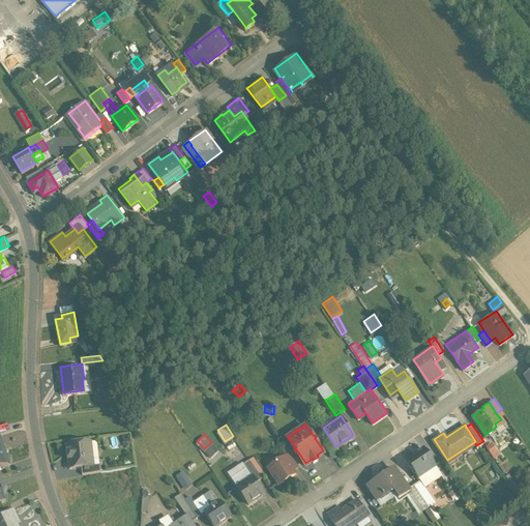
[(90,439),(66,442),(69,466),(81,465),(93,463),(90,439)]
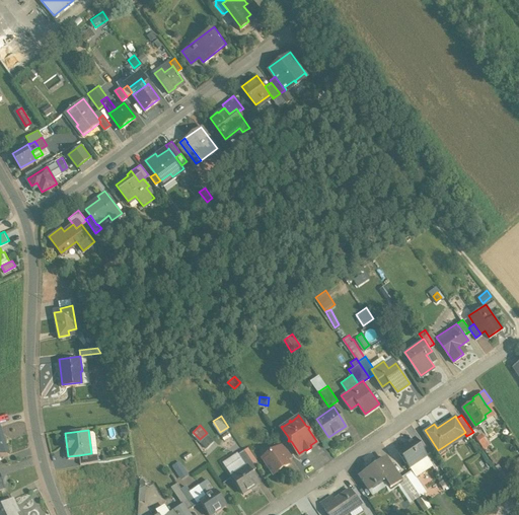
[(483,430),(475,434),(483,446),(490,442),(483,430)]
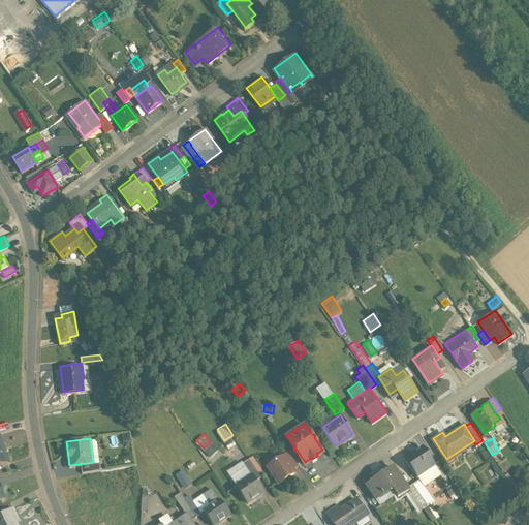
[(211,441),(204,448),(209,454),(216,446),(211,441)]
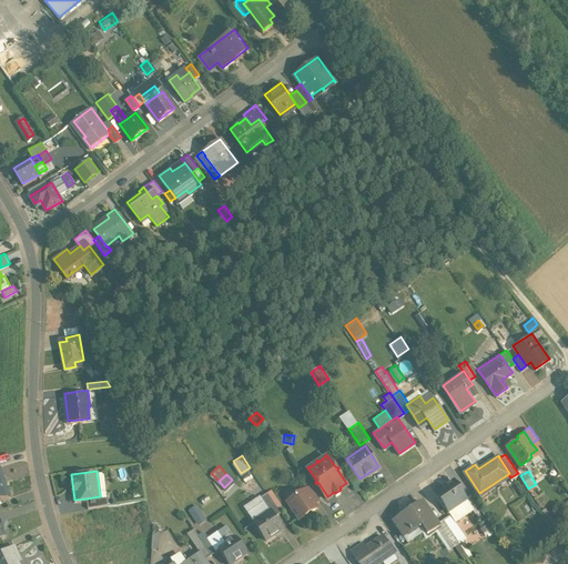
[(454,479),(435,491),(448,510),(448,509),(466,496),(454,479)]
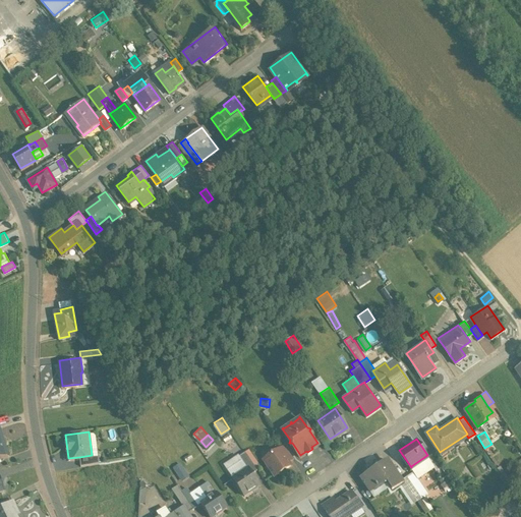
[(280,447),(265,458),(275,473),(290,463),(283,451),(282,451),(280,447)]
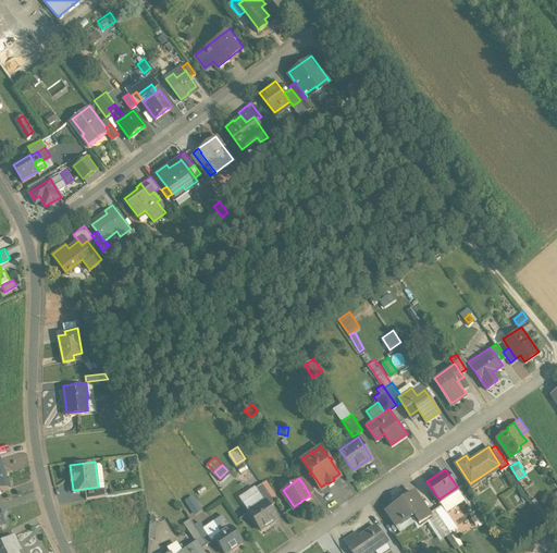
[(262,480),(255,486),(264,499),(269,504),(275,500),(262,480)]
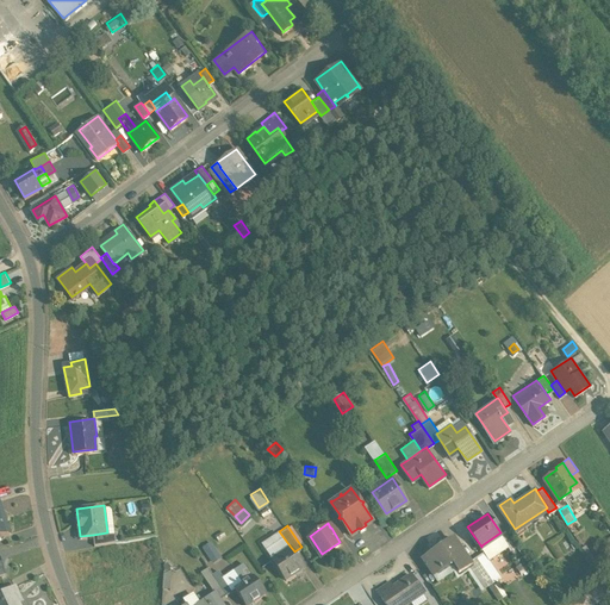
[(516,544),(506,529),(500,534),(508,543),(510,548),(516,544)]
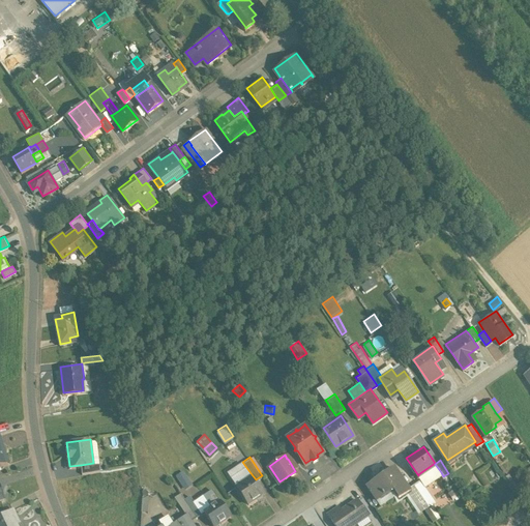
[(93,463),(81,465),(82,472),(100,469),(99,462),(93,463)]
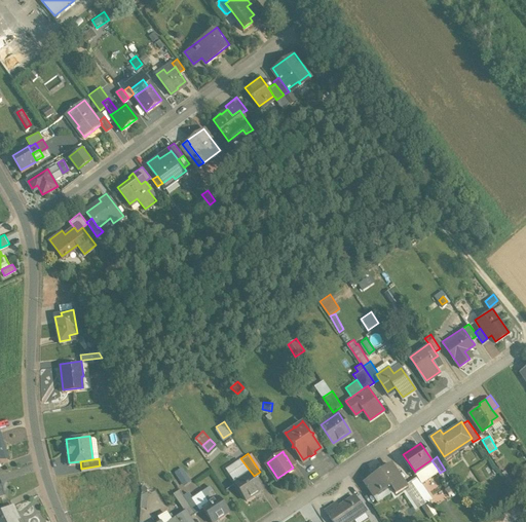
[(240,458),(236,461),(236,460),(226,468),(234,481),(250,471),(240,458)]
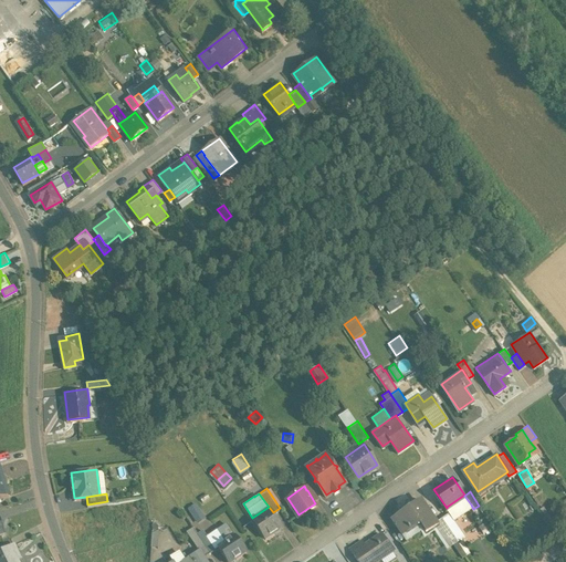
[(464,495),(447,507),(449,511),(453,517),(471,505),(464,496),(464,495)]
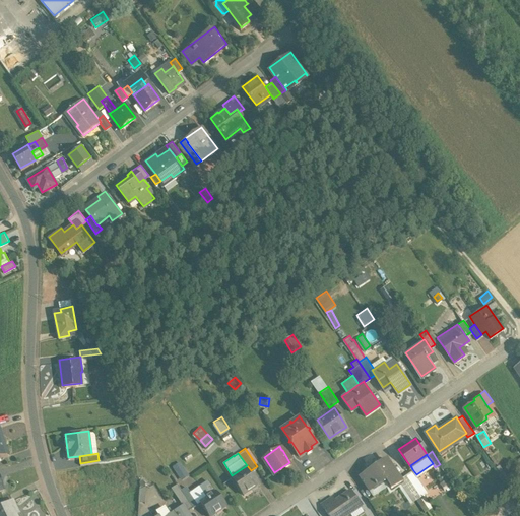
[(388,459),(377,465),(376,464),(361,475),(373,494),(386,486),(385,484),(386,482),(387,481),(390,488),(399,481),(402,479),(400,477),(388,459)]
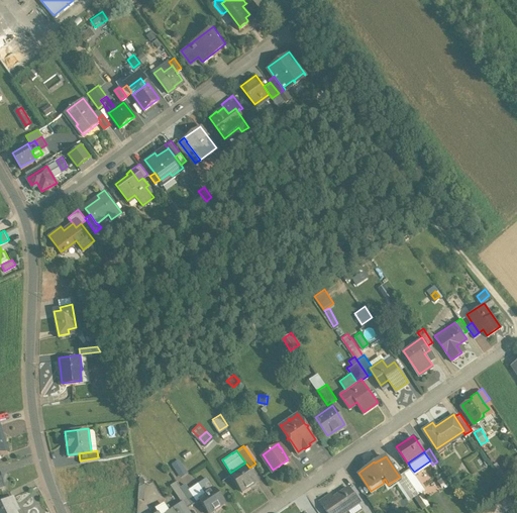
[(178,457),(173,462),(182,475),(190,470),(184,460),(182,463),(178,457)]
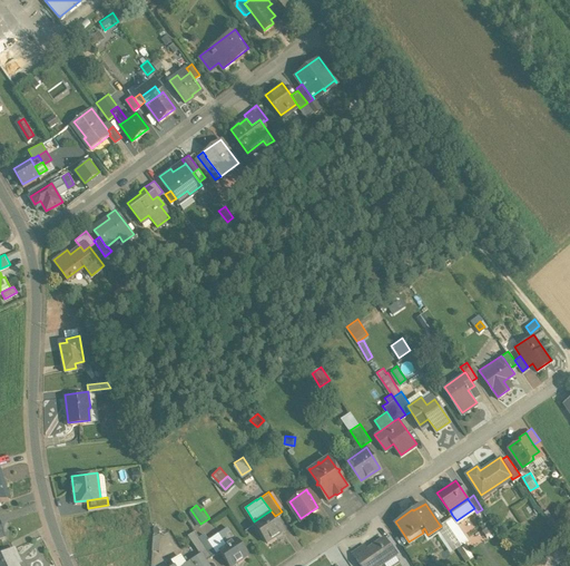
[(271,510),(254,521),(255,523),(256,521),(261,528),(259,529),(267,540),(284,529),(275,516),(271,510)]
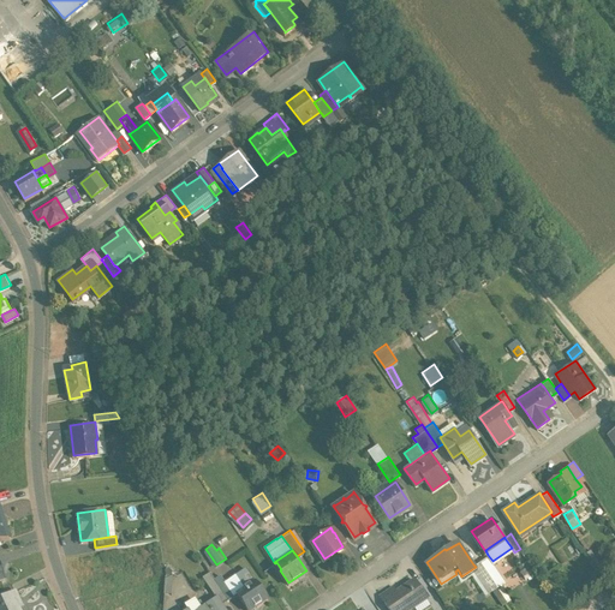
[(493,561),(488,555),(479,560),(491,576),(499,570),(493,561)]
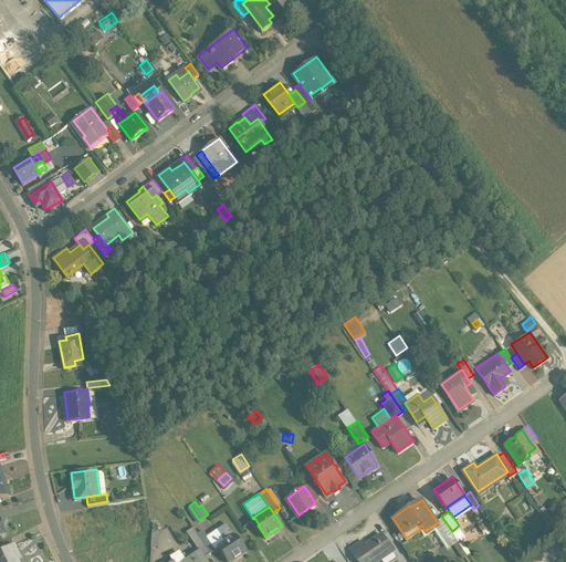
[(452,531),(441,516),(436,520),(438,522),(435,524),(443,537),(452,531)]
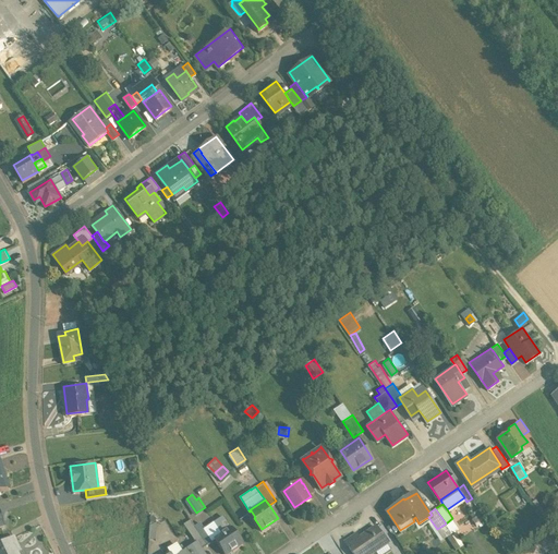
[(481,510),(472,517),(476,522),(485,517),(481,510)]
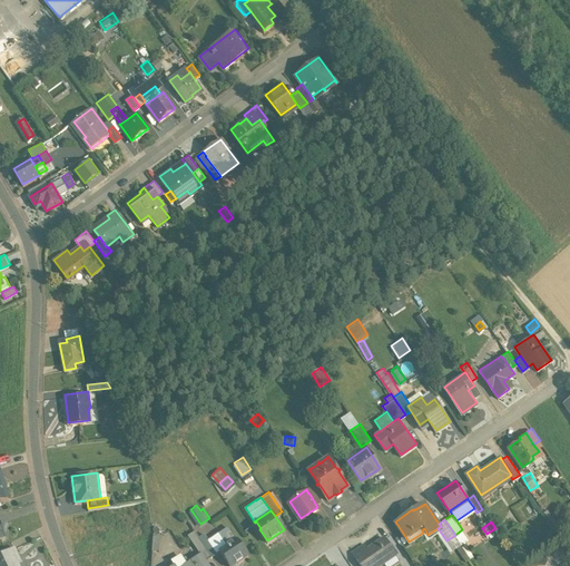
[(228,525),(219,532),(227,544),(236,537),(228,525)]
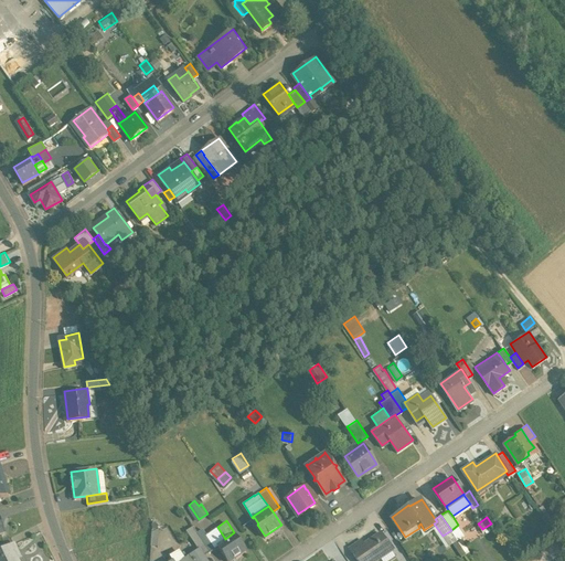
[(458,525),(451,530),(456,537),(464,532),(458,525)]
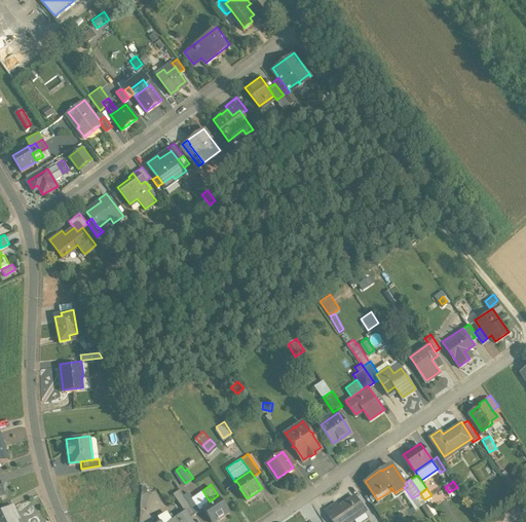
[(149,491),(142,491),(141,507),(148,508),(149,491)]
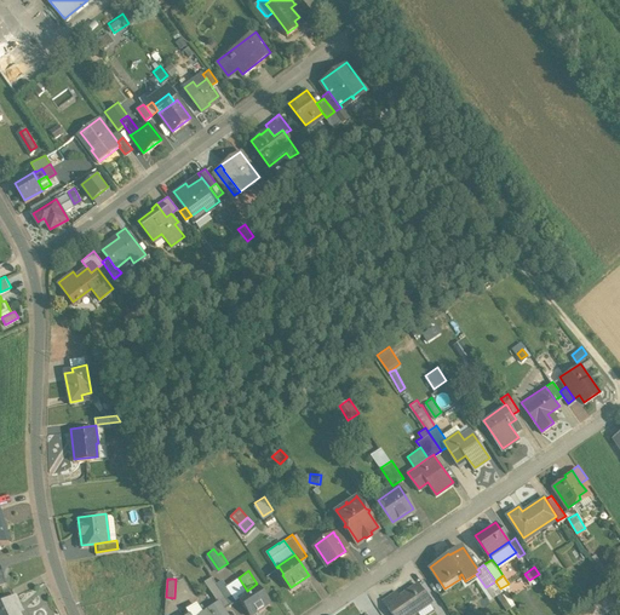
[(495,581),(486,587),(491,595),(500,588),(495,581)]
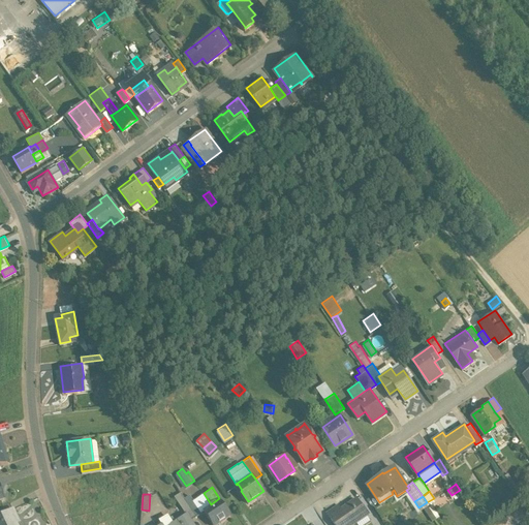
[(356,497),(341,507),(338,502),(327,511),(336,524),(348,524),(354,521),(355,521),(354,520),(366,513),(367,514),(367,513),(356,497)]
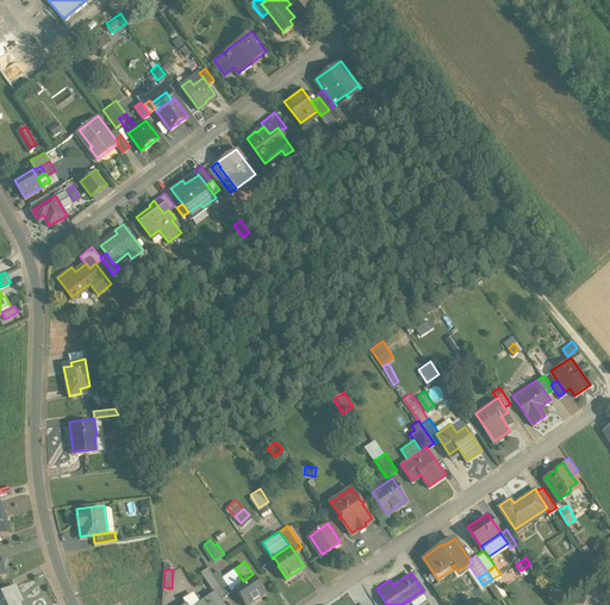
[(266,592),(254,574),(253,574),(243,581),(235,587),(244,602),(253,596),(255,599),(266,592)]
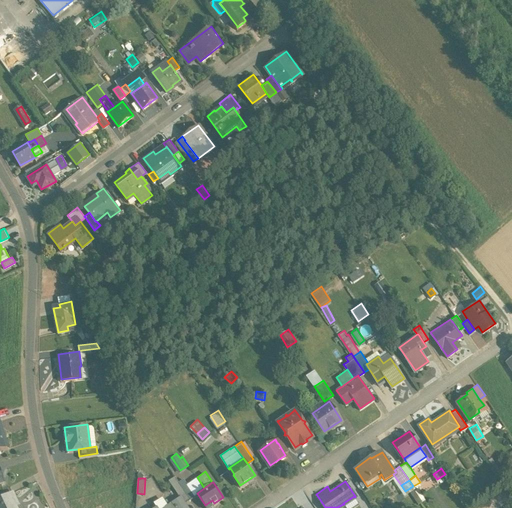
[(195,494),(189,485),(183,488),(190,498),(195,494)]
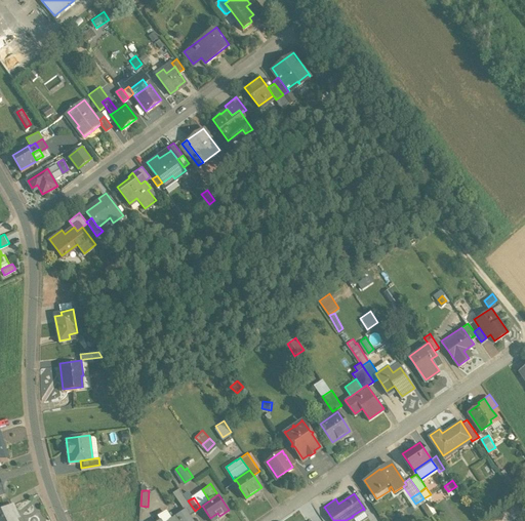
[(188,501),(183,505),(185,508),(186,508),(190,514),(195,511),(188,501)]
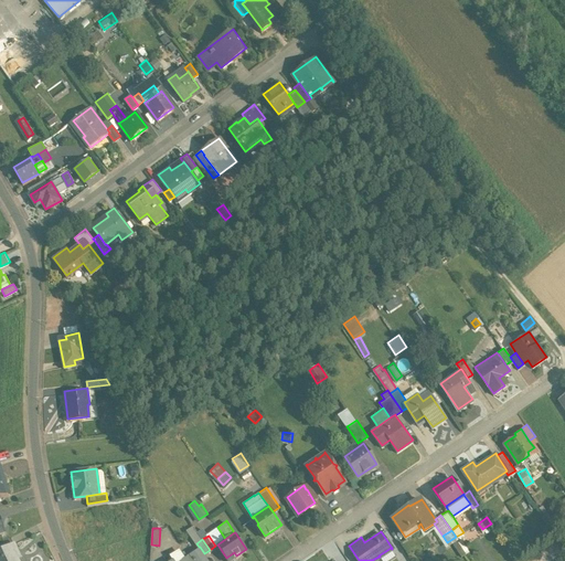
[(13,541),(0,547),(0,560),(19,560),(14,550),(18,549),(13,541)]
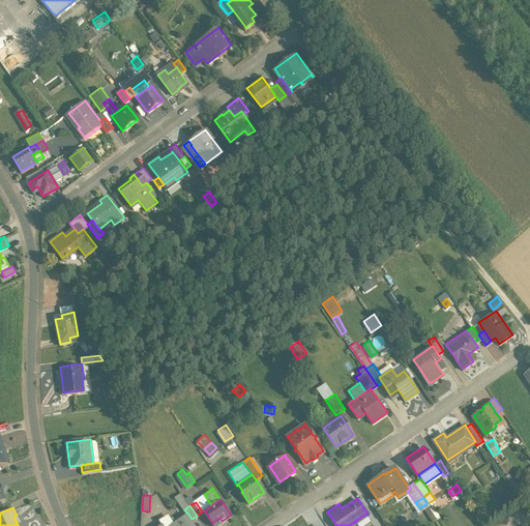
[(186,513),(179,518),(172,523),(173,525),(196,525),(192,519),(187,513),(186,513)]
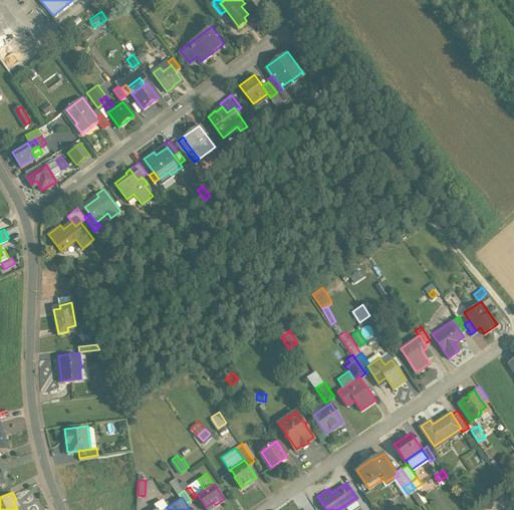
[(162,499),(155,503),(158,508),(157,508),(158,509),(159,509),(168,509),(167,507),(162,499)]
